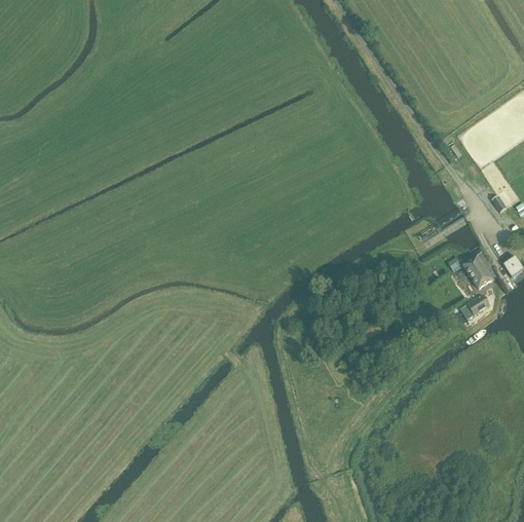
[(496,195),(490,199),(498,211),(503,207),(504,207),(496,195)]
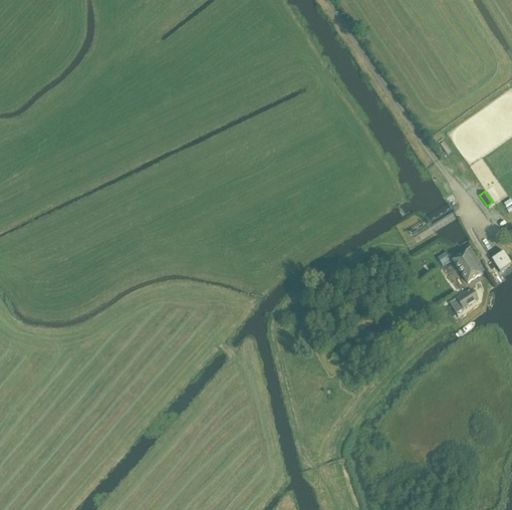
[(504,232),(509,229),(506,224),(501,227),(504,232)]
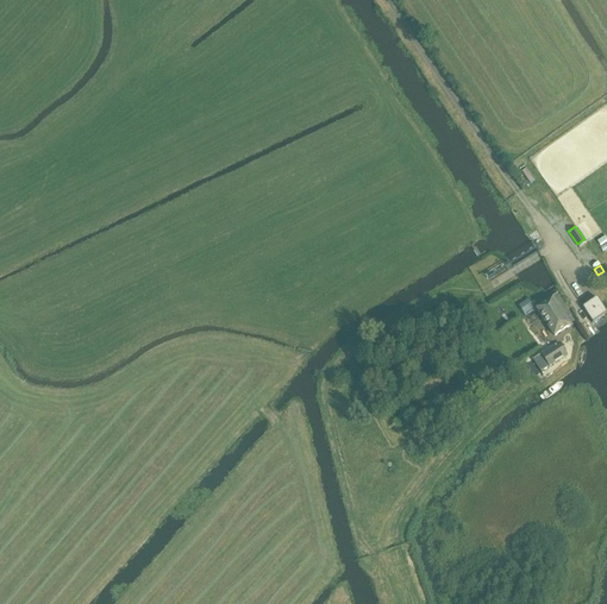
[(565,316),(570,313),(556,291),(551,295),(551,296),(536,307),(554,333),(569,322),(565,316)]
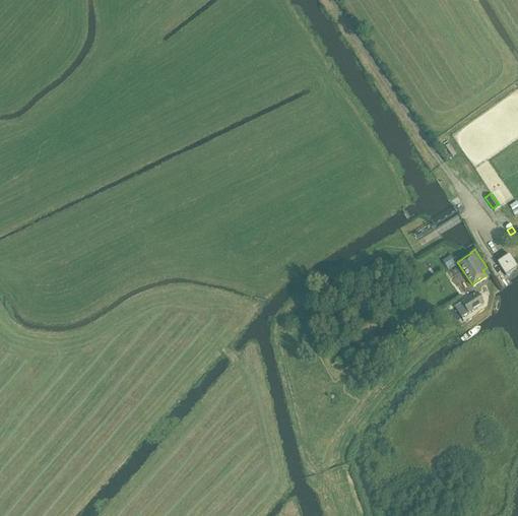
[(505,272),(517,264),(509,251),(497,260),(505,272)]
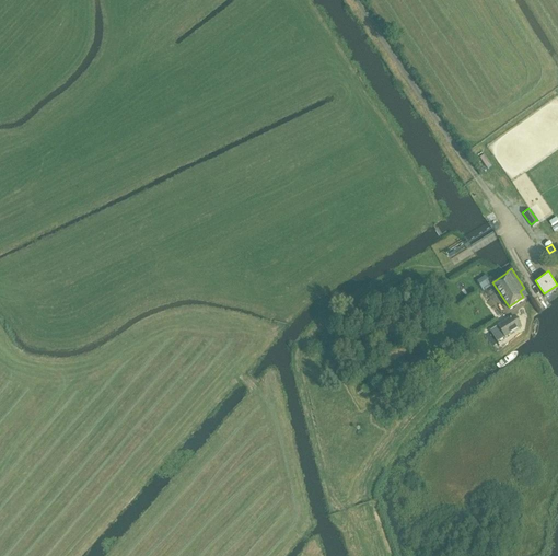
[(496,324),(489,328),(496,339),(502,335),(503,334),(519,324),(512,313),(497,324),(496,323),(496,324)]
